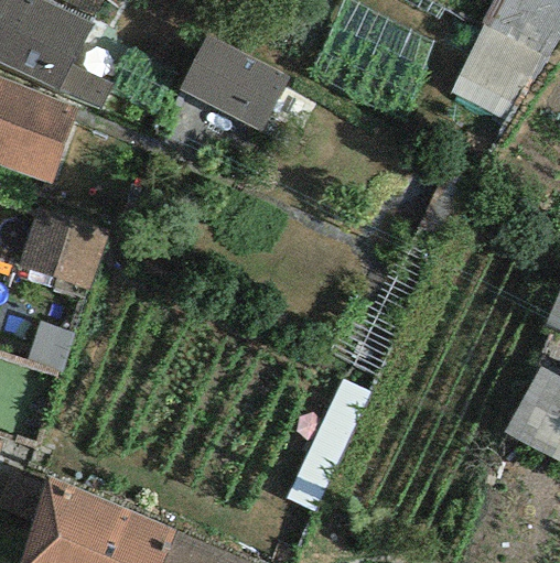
[(0,0),(0,64),(61,94),(76,66),(98,25),(89,20),(51,0),(0,0)]
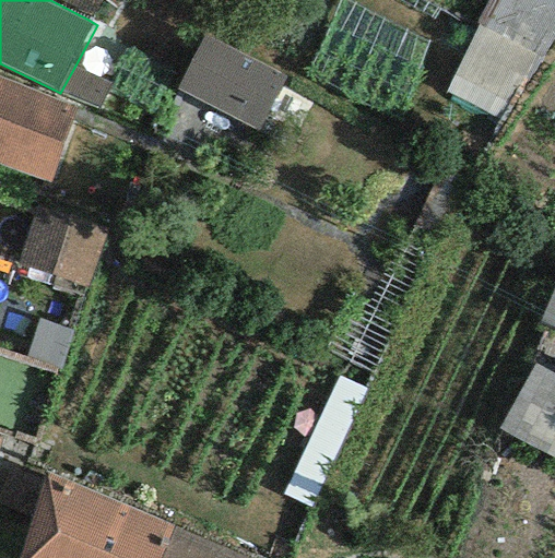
[(50,0),(89,20),(98,0),(50,0)]
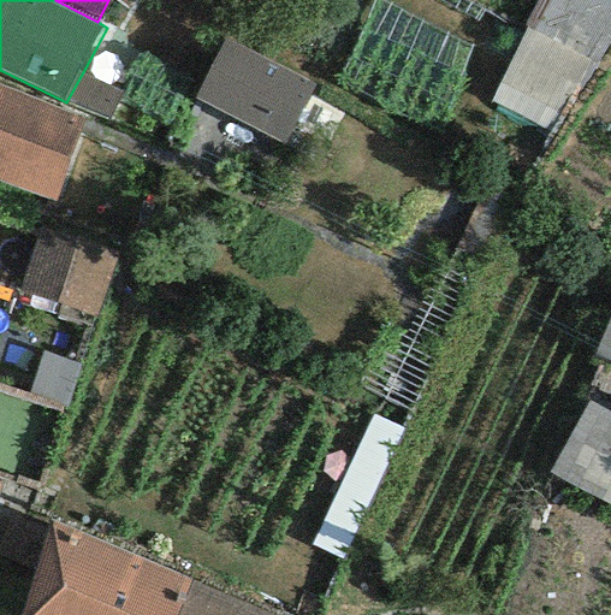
[(541,0),(528,27),(532,28),(493,101),(547,129),(574,86),(582,88),(610,40),(610,0),(541,0)]
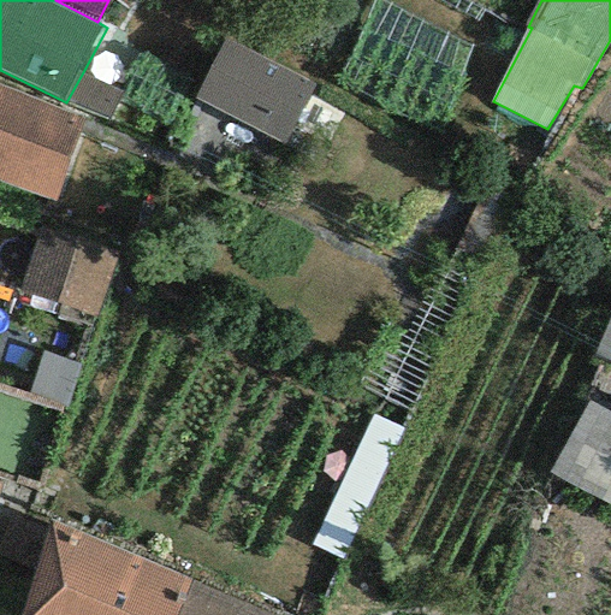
[(319,82),(227,36),(196,99),(288,145),(319,82)]
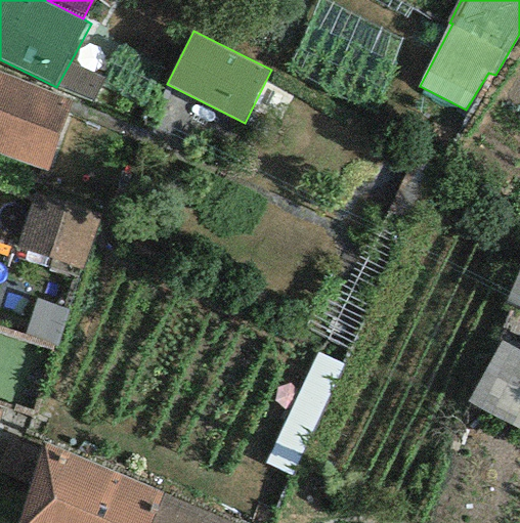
[(112,79),(71,61),(56,87),(96,103),(112,79)]
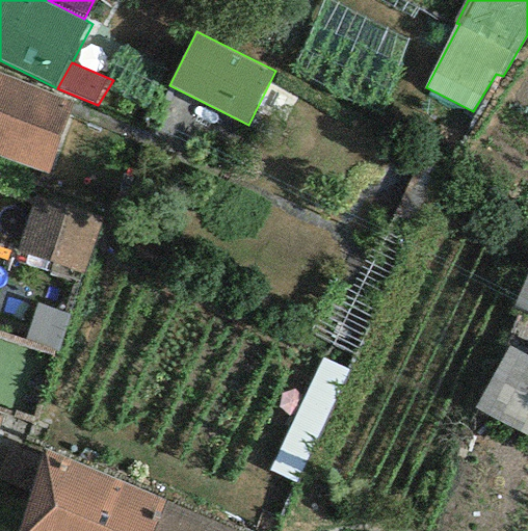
[(78,101),(0,72),(0,156),(50,175),(78,101)]
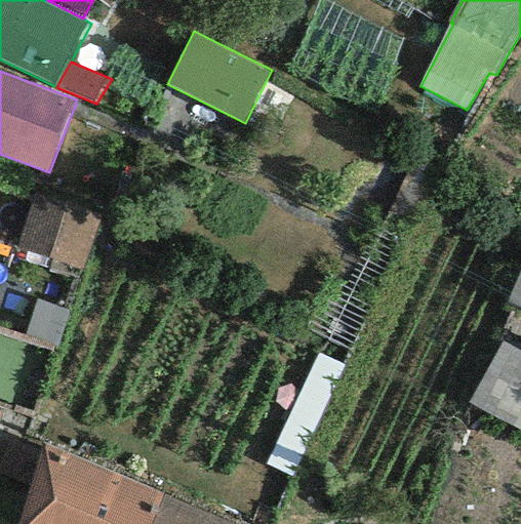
[(22,246),(85,269),(107,211),(43,189),(22,246)]
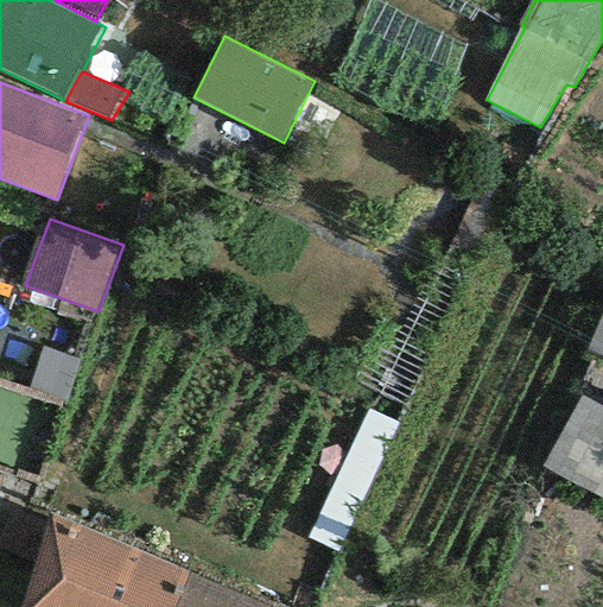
[(602,317),(589,354),(602,359),(602,317)]
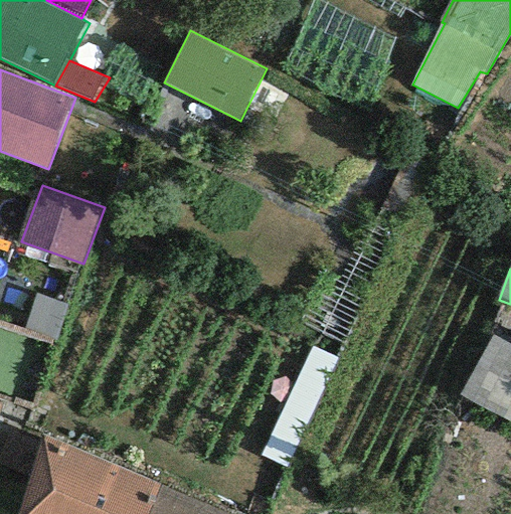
[(69,307),(37,295),(25,328),(57,340),(69,307)]
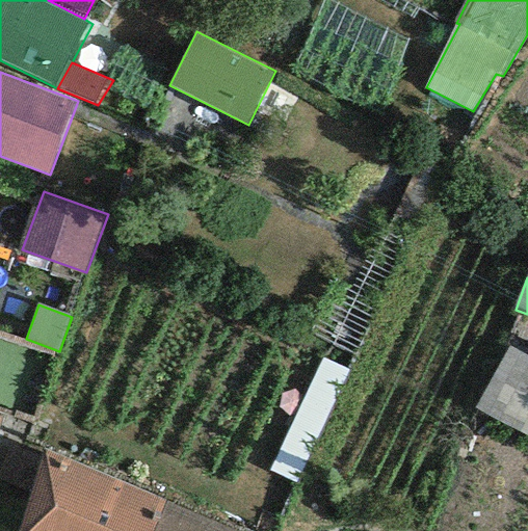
[(527,353),(510,344),(475,408),(527,437),(527,353)]
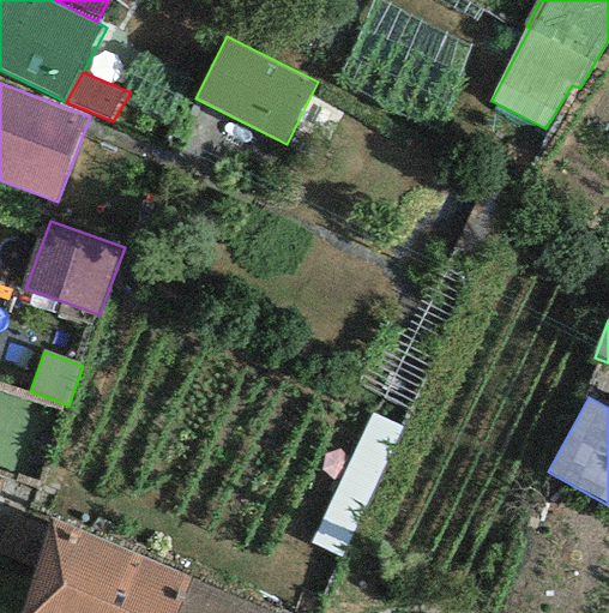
[(344,557),(403,426),(371,412),(312,542),(344,557)]
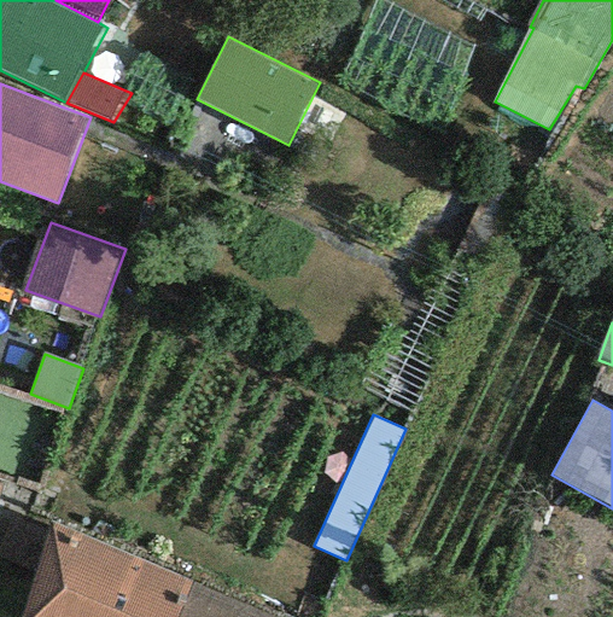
[(179,616),(194,581),(53,519),(22,616),(179,616)]
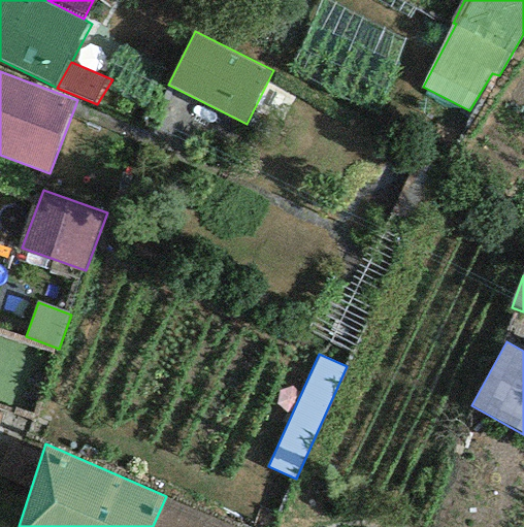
[(238,526),(166,496),(153,526),(238,526)]
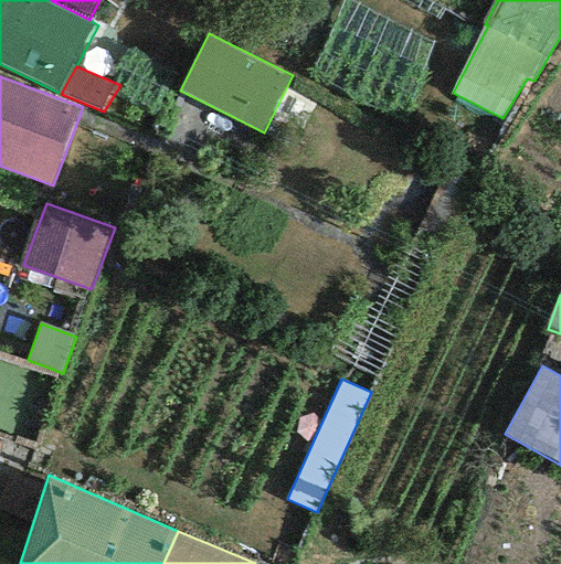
All buildings are outlined.
